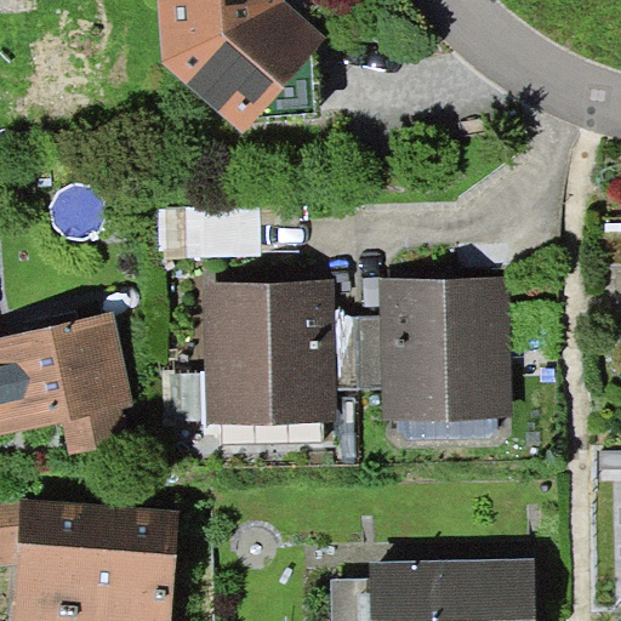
[(158,0),(163,62),(244,134),(255,121),(317,115),(314,53),(328,38),(284,0),(158,0)]
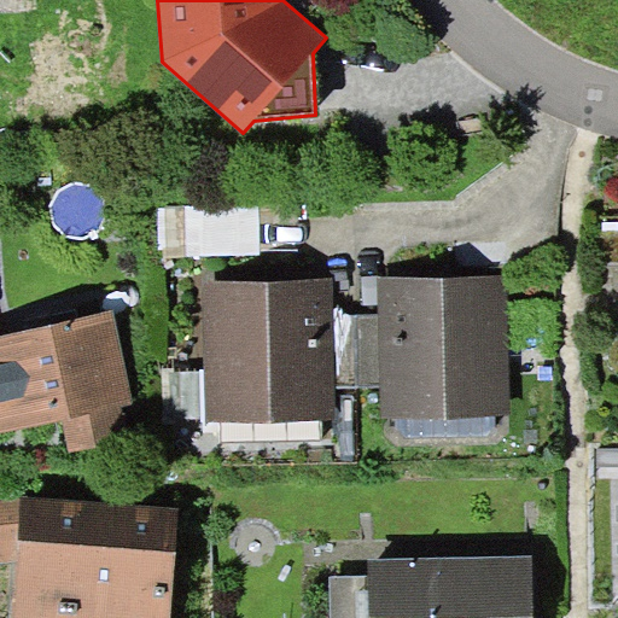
[(260,255),(258,205),(186,207),(187,256),(260,255)]
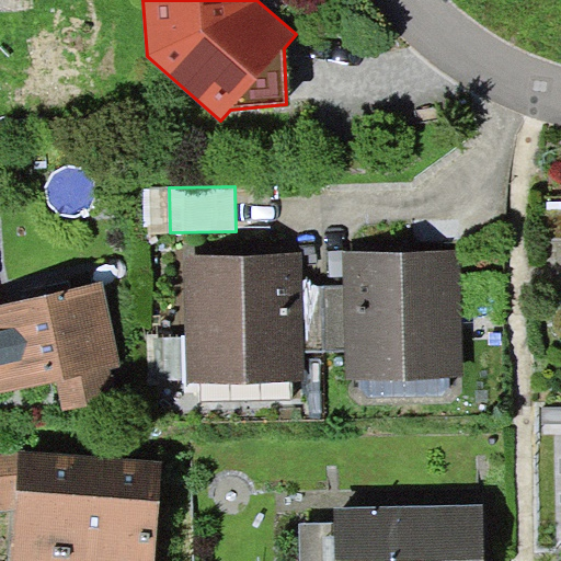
[(465,248),(347,251),(347,284),(350,350),(351,378),(468,375),(465,248)]
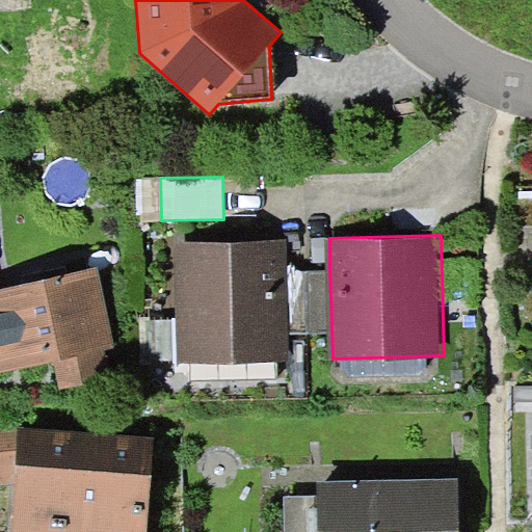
[(286,238),(174,241),(176,315),(177,362),(289,358),(289,333),(287,270),(286,238)]
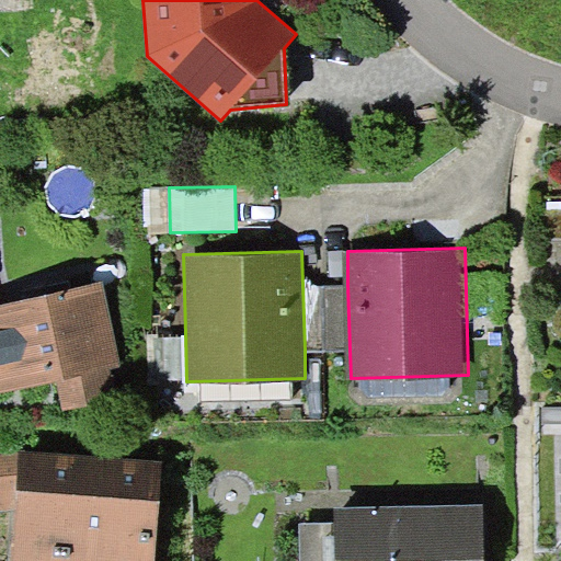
[(104,282),(0,304),(0,391),(58,379),(65,409),(117,398),(111,367),(122,365),(104,282)]
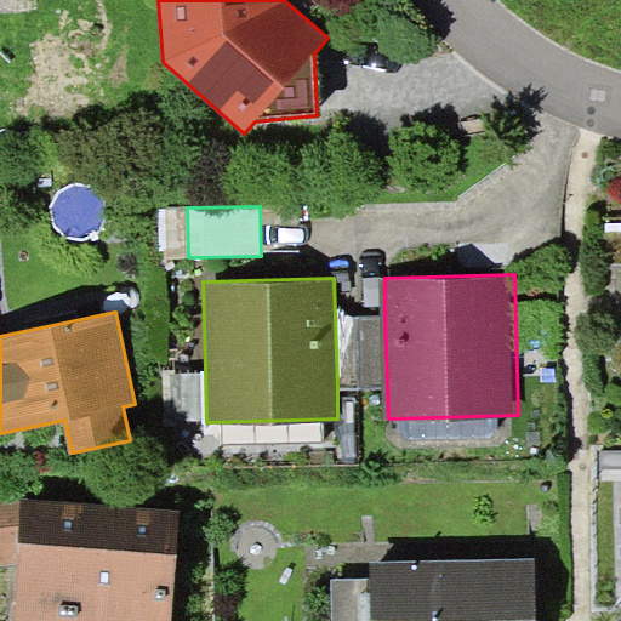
[(387,387),(385,314),(335,315),(337,388),(387,387)]
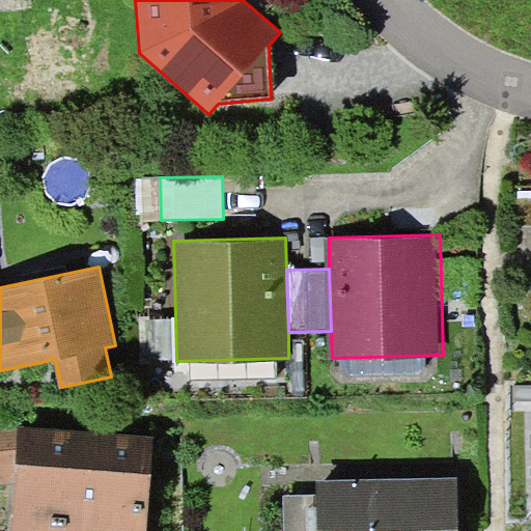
[(140,361),(176,361),(175,314),(139,315),(140,361)]
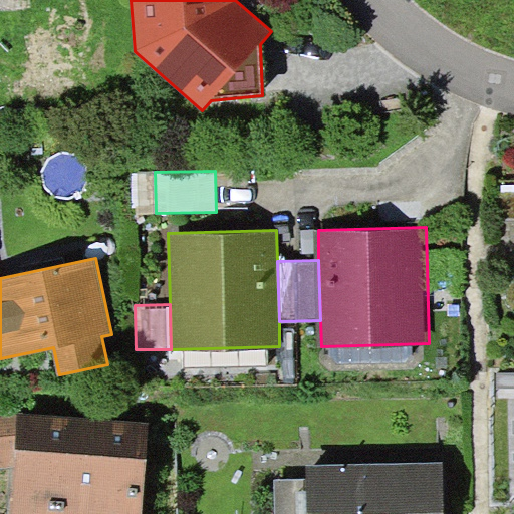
[(0,414),(0,468),(14,468),(18,413),(0,414)]
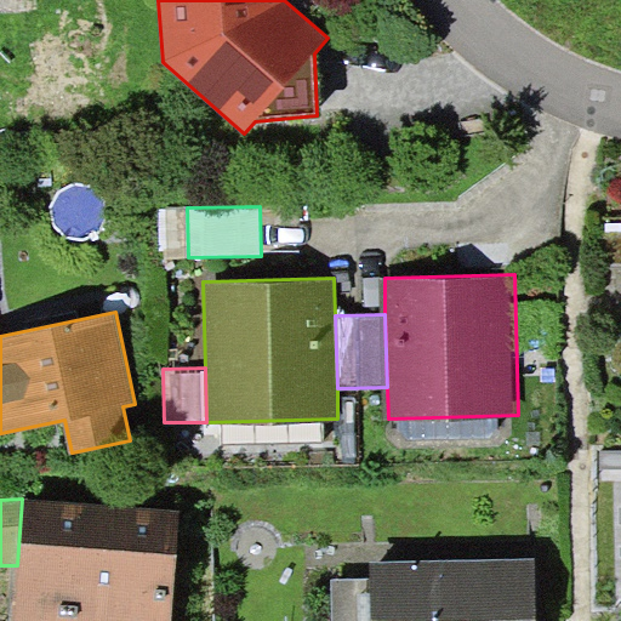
[(171,620),(180,510),(22,499),(17,565),(13,620),(12,620),(171,620)]
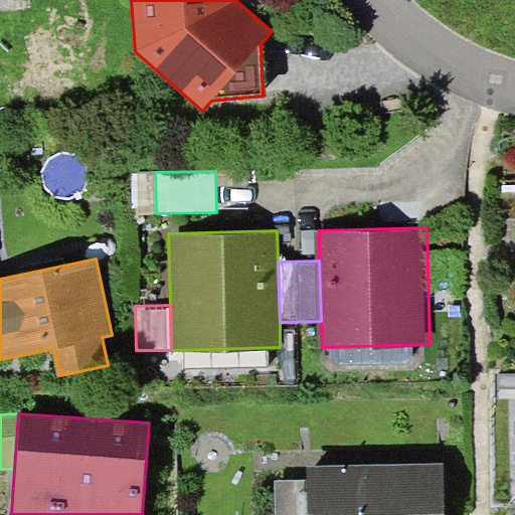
[(445,514),(445,462),(308,466),(309,480),(276,480),(276,514),(445,514)]
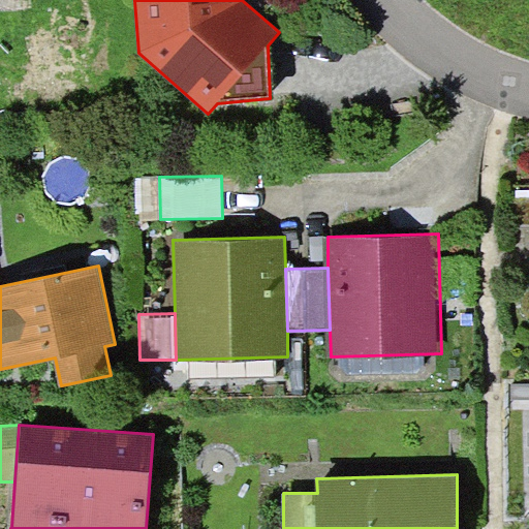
All buildings are outlined.
